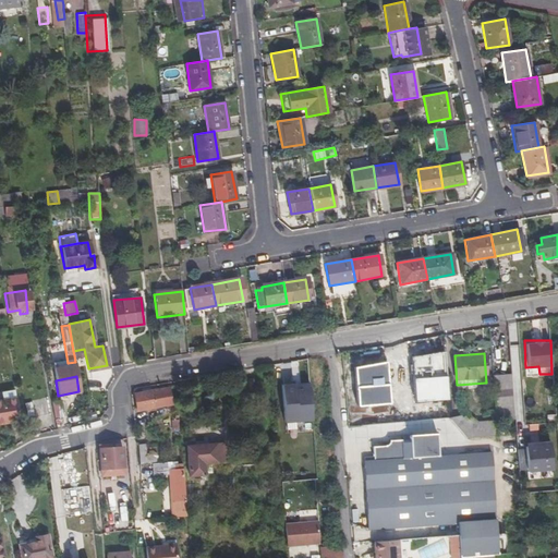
[(495,411),(513,410),(511,390),(510,377),(493,378),(495,411)]
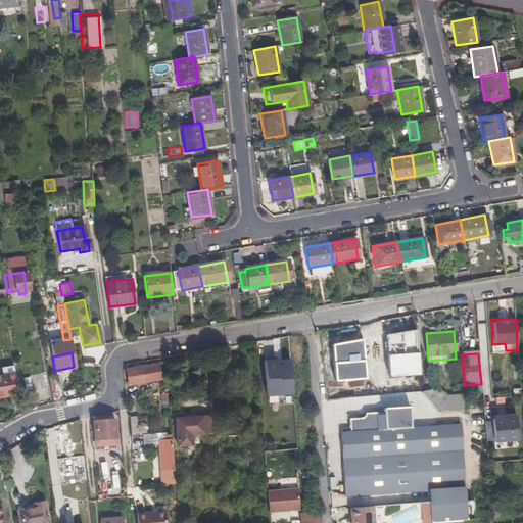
[(291,357),(264,358),(265,402),(278,401),(278,394),(291,394),(291,357)]
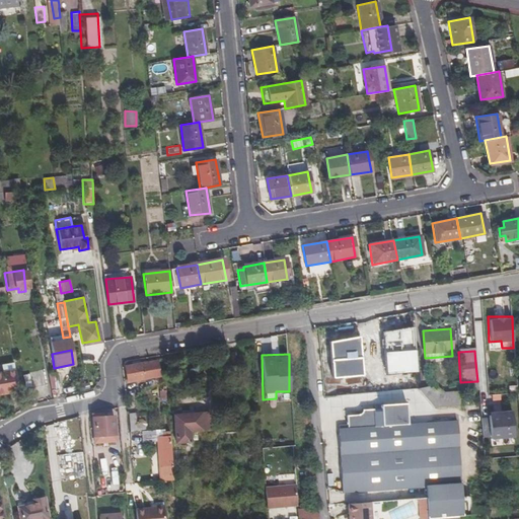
[(141,372),(149,371),(157,370),(155,360),(124,365),(126,381),(142,379),(141,372)]
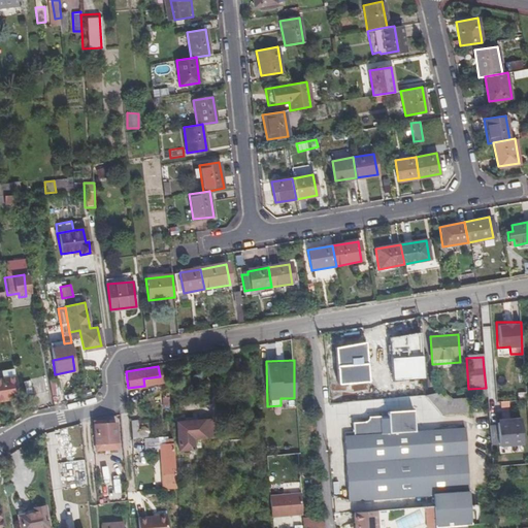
[(12,375),(0,377),(0,399),(17,397),(12,375)]
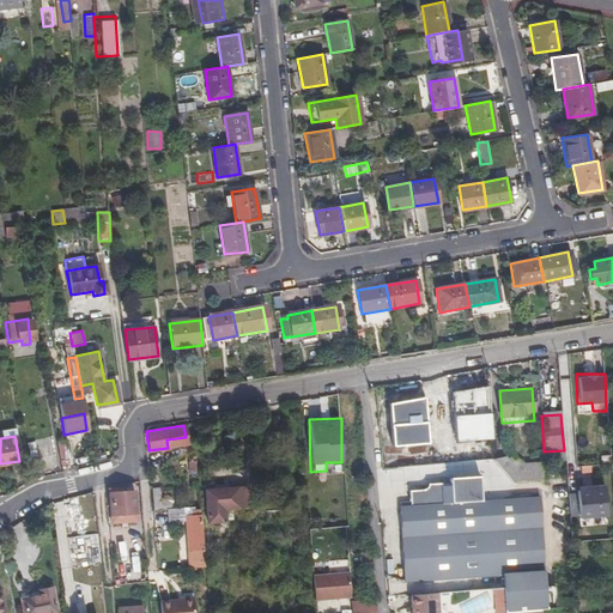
[(407,436),(393,436),(395,473),(414,472),(412,444),(408,444),(407,436)]
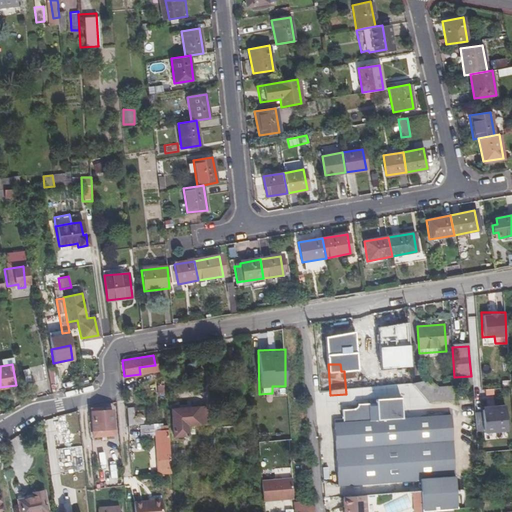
[(139,367),(140,374),(147,373),(147,366),(139,367)]
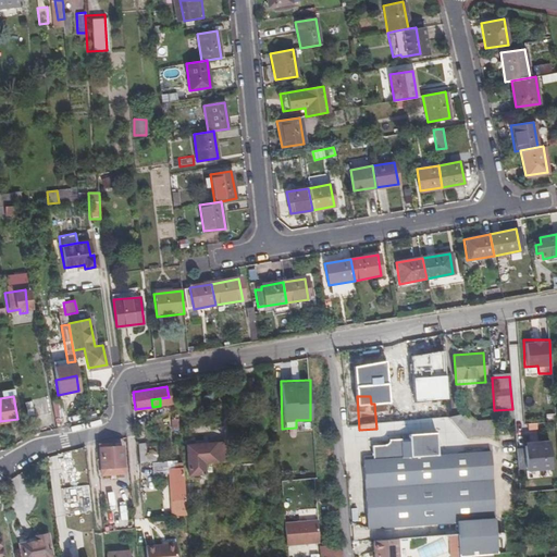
[(60,399),(51,400),(54,417),(63,415),(60,399)]
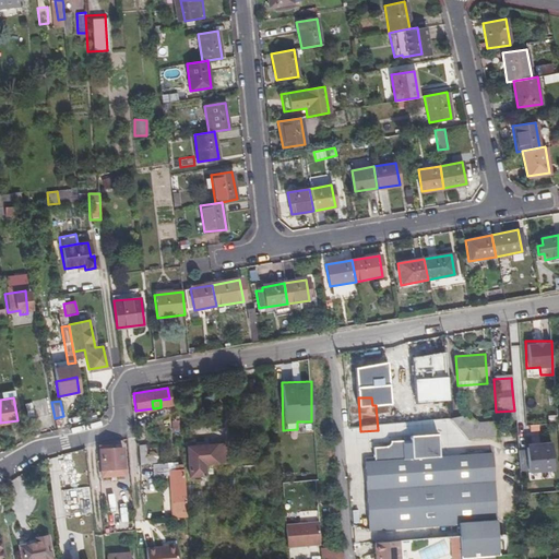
[(28,418),(35,417),(32,403),(24,405),(28,418)]
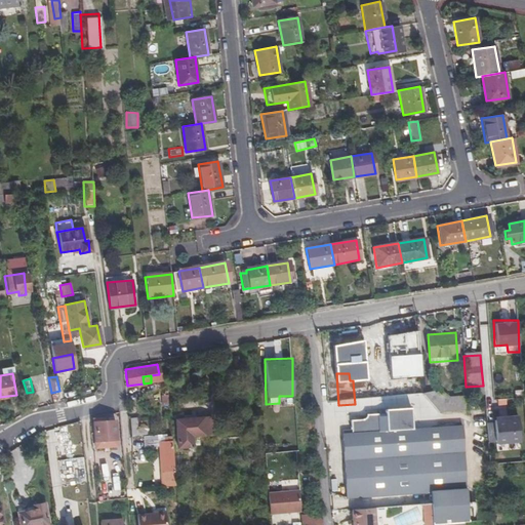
[(431,410),(467,411),(467,394),(431,393),(431,410)]
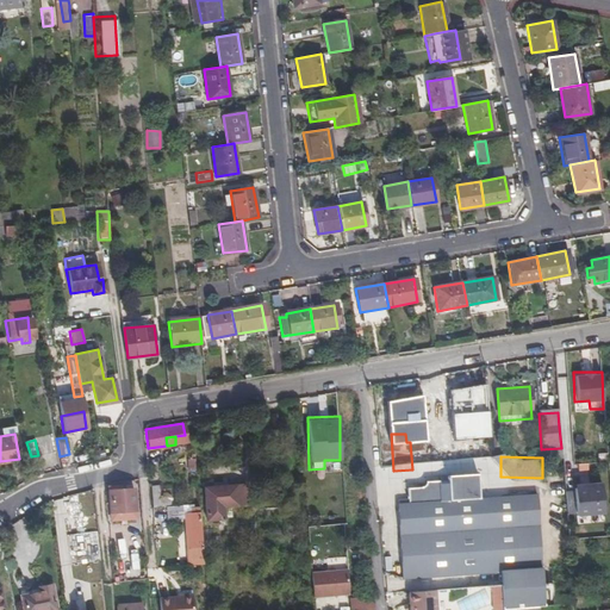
[(499,573),(493,498),(478,499),(477,475),(447,478),(447,486),(425,489),(425,493),(406,495),(408,505),(397,506),(403,582),(499,573)]
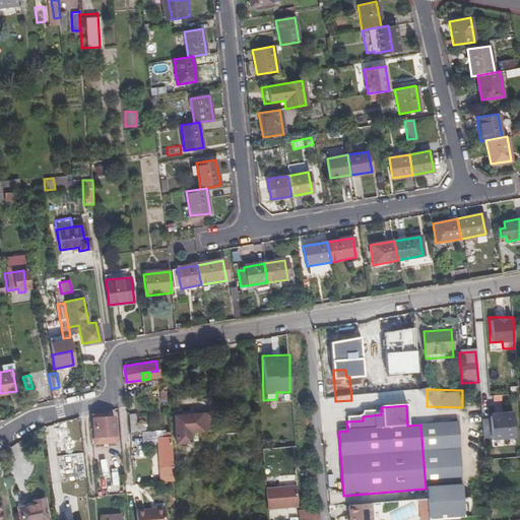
[(486,439),(515,437),(512,408),(483,410),(486,439)]
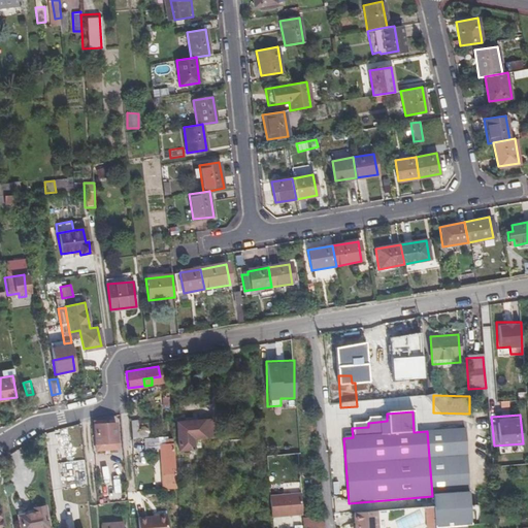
[(178,439),(193,438),(213,437),(212,420),(177,422),(178,439)]
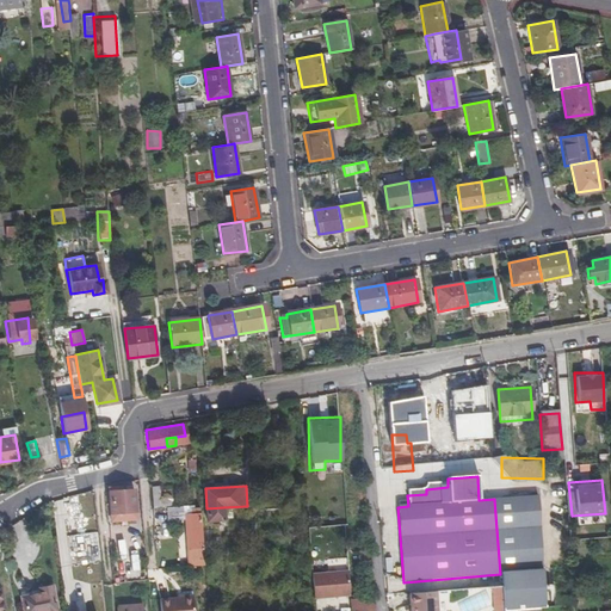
[(134,489),(110,491),(111,513),(136,510),(134,489)]
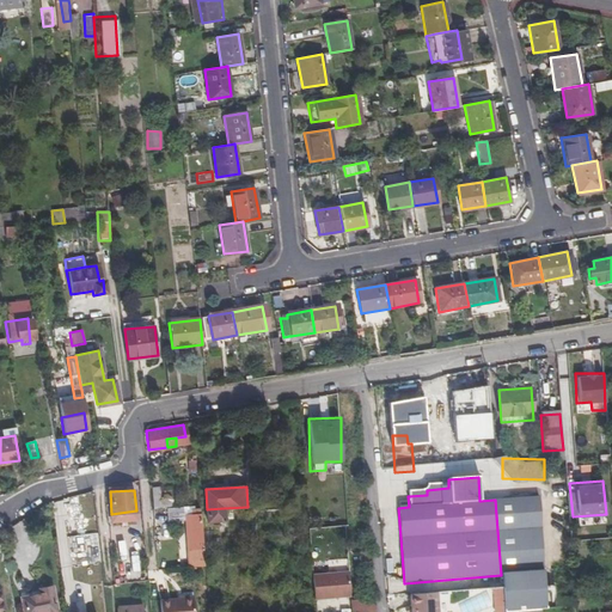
[(495,500),(501,575),(503,575),(505,611),(508,611),(539,610),(548,609),(537,496),(495,500)]
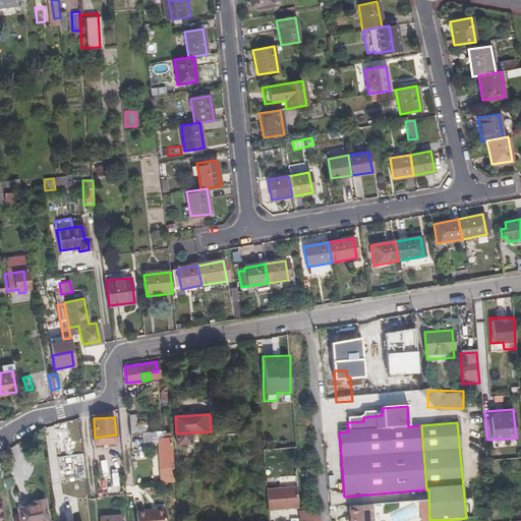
[(162,442),(163,455),(164,469),(160,469),(161,484),(174,483),(170,431),(146,433),(146,443),(162,442)]
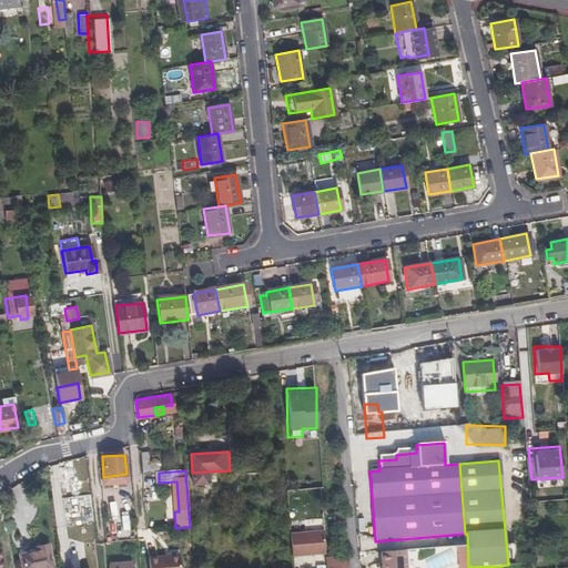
[(208,472),(192,473),(192,485),(205,484),(205,486),(208,486),(208,485),(209,485),(208,472)]
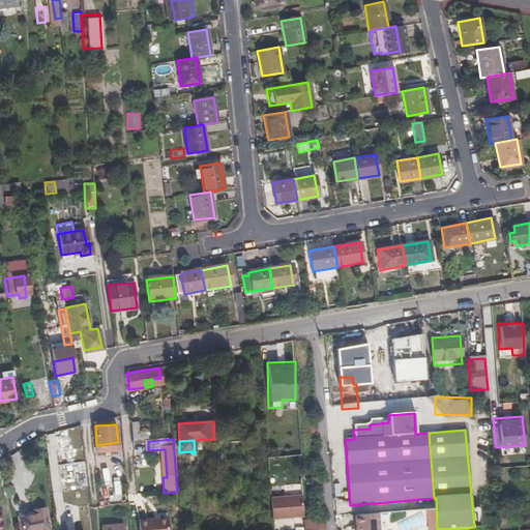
[(60,464),(61,488),(86,487),(85,463),(60,464)]
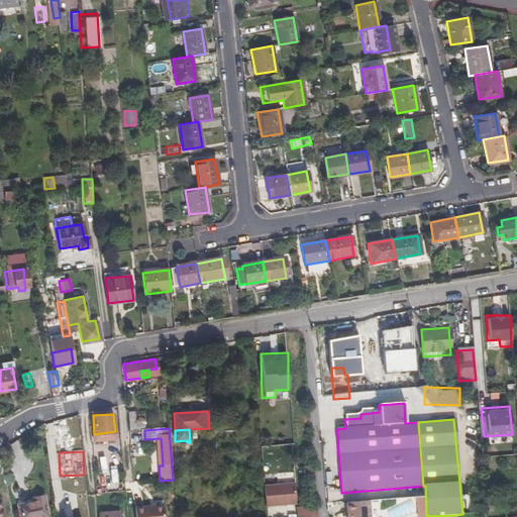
[(295,482),(264,483),(264,506),(295,505),(295,482)]
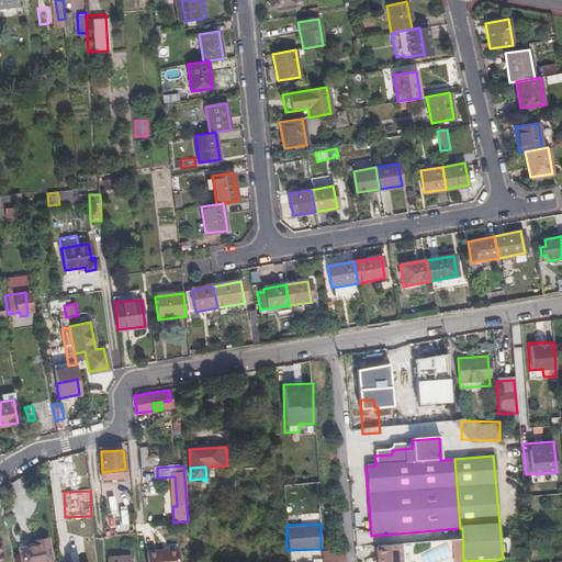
[(127,528),(104,530),(107,553),(130,551),(127,528)]
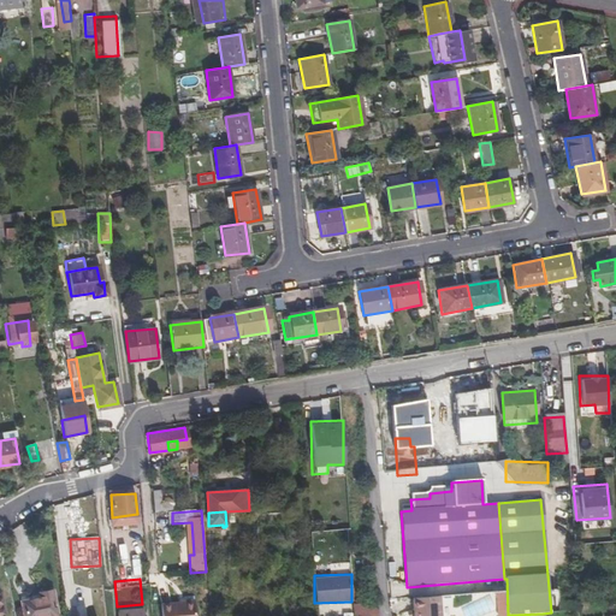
[(47,615),(57,614),(52,590),(41,592),(41,597),(23,600),(25,615),(47,615)]
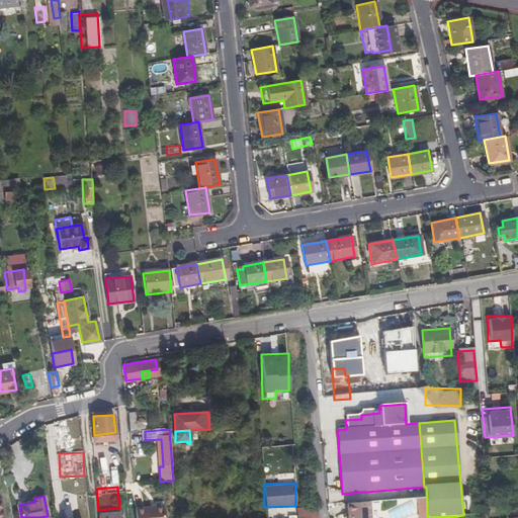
[(371,517),(370,500),(348,502),(348,514),(350,514),(350,517),(371,517)]
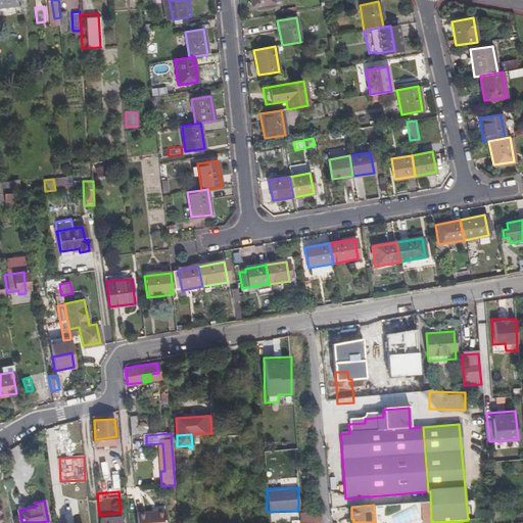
[(300,511),(299,522),(320,522),(320,511),(300,511)]
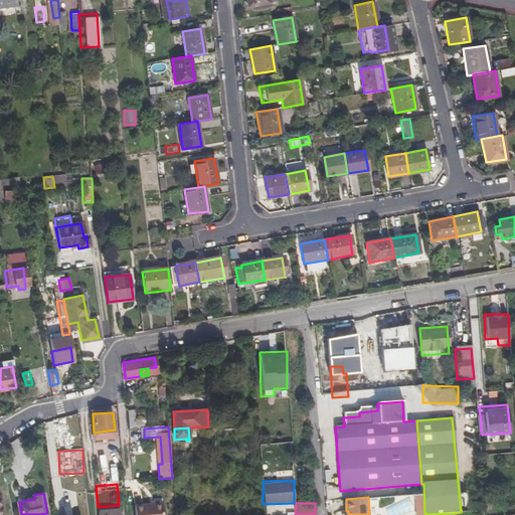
[(166,514),(165,504),(138,506),(138,514),(166,514)]
